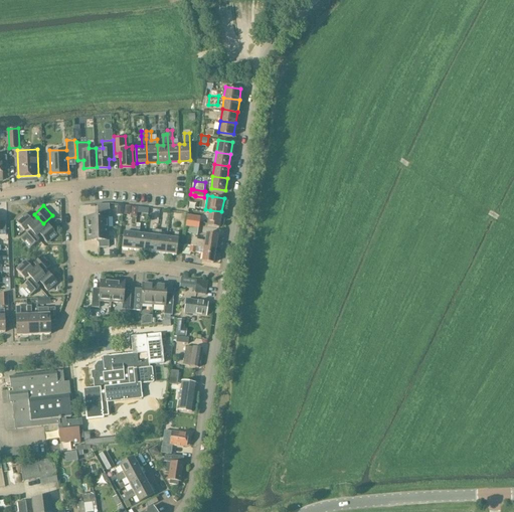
[(88,225),(109,224),(109,214),(111,214),(110,207),(98,208),(99,214),(88,214),(88,225)]
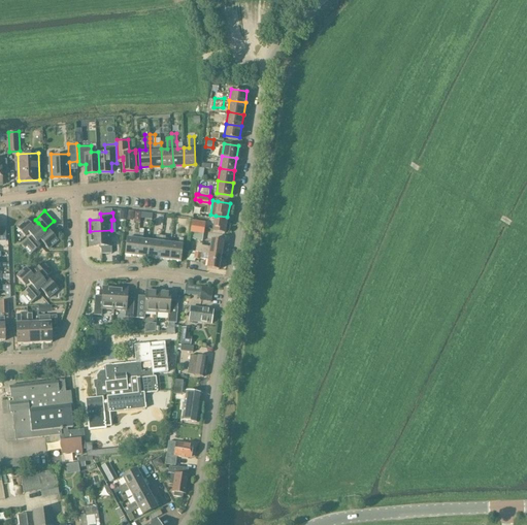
[(225,231),(227,217),(216,216),(213,229),(225,231)]
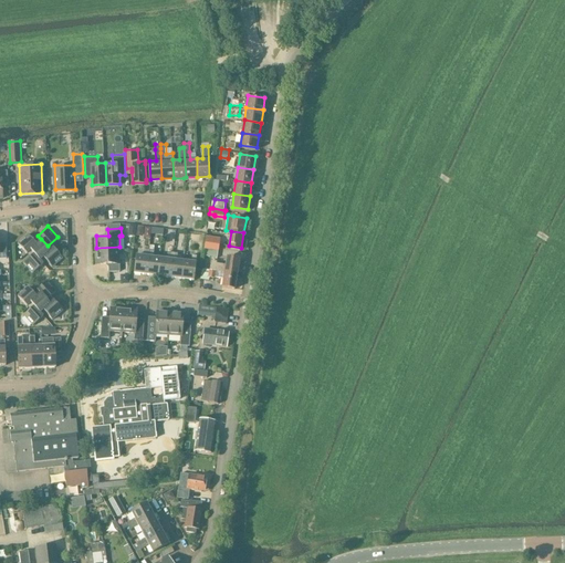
[(31,248),(38,242),(29,232),(19,241),(28,251),(31,248)]
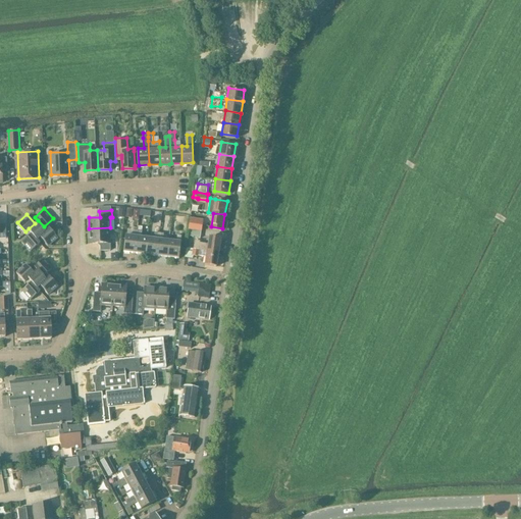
[(46,229),(44,226),(38,220),(35,223),(29,228),(32,231),(38,238),(41,235),(46,229)]
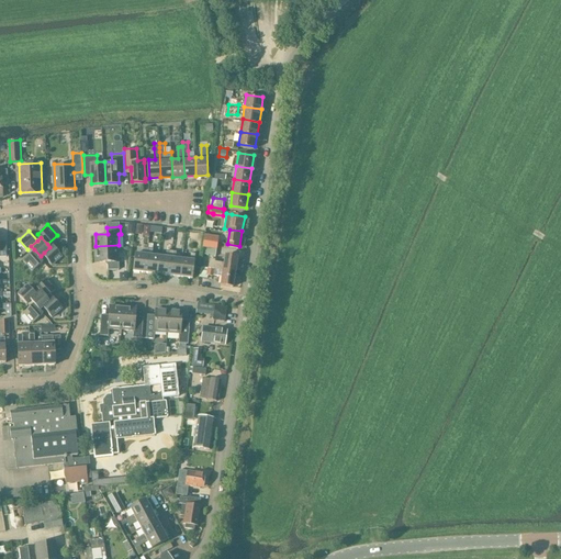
[(217,247),(219,239),(204,237),(203,245),(204,245),(217,247)]
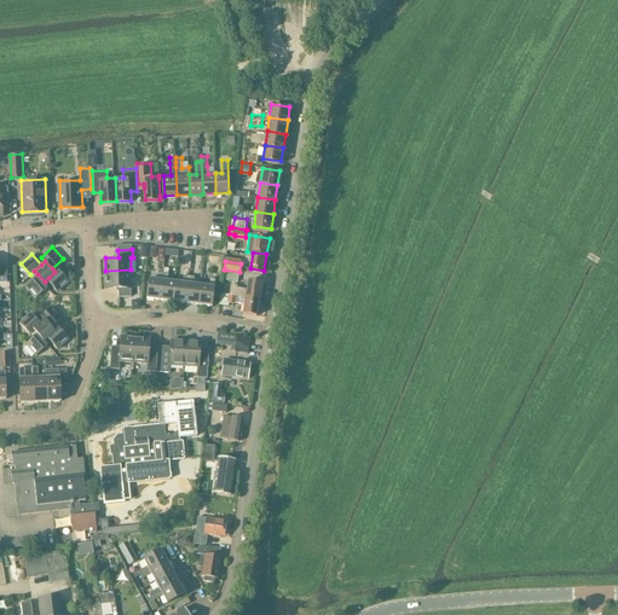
[(55,272),(48,278),(58,289),(69,279),(59,268),(55,272)]
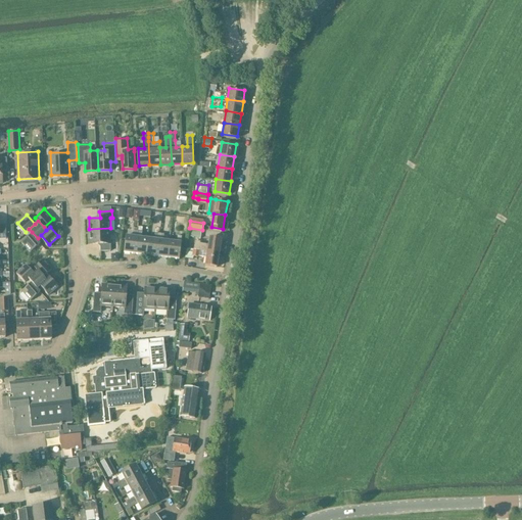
[(110,228),(89,229),(90,242),(101,242),(101,249),(111,248),(111,241),(110,228)]
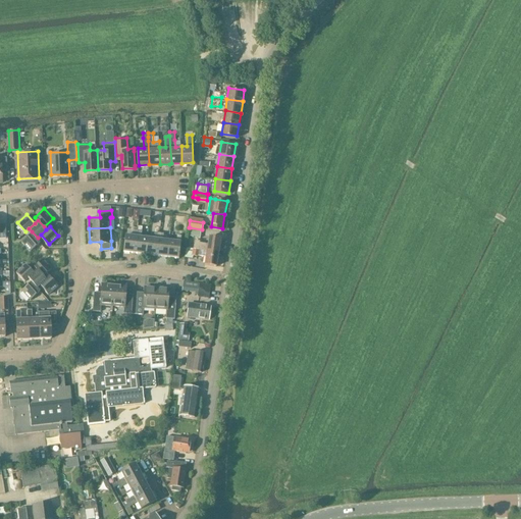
[(136,251),(138,228),(134,227),(133,234),(126,232),(124,250),(136,251)]
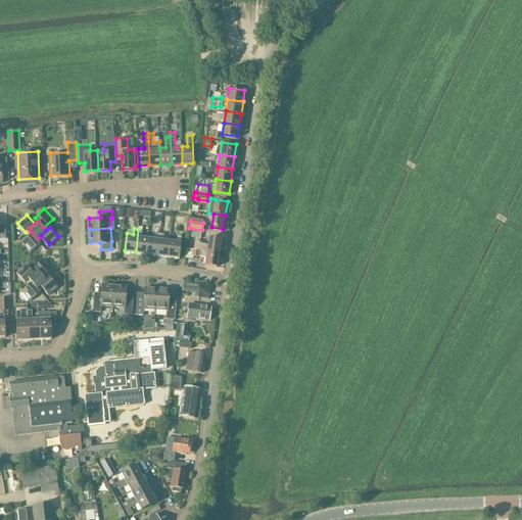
[(136,251),(146,252),(148,236),(142,235),(143,229),(138,229),(136,251)]
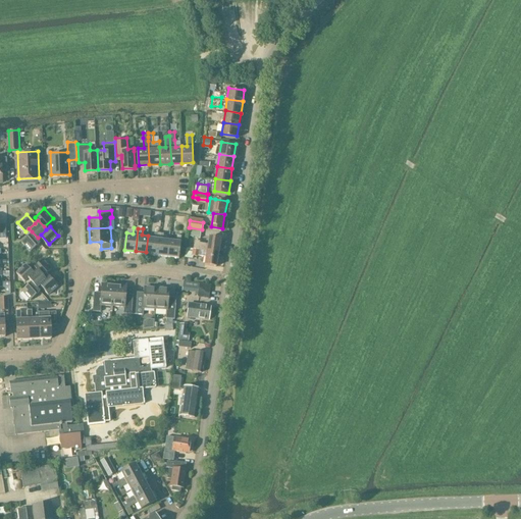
[(148,236),(146,252),(157,254),(160,230),(156,230),(155,237),(148,236)]
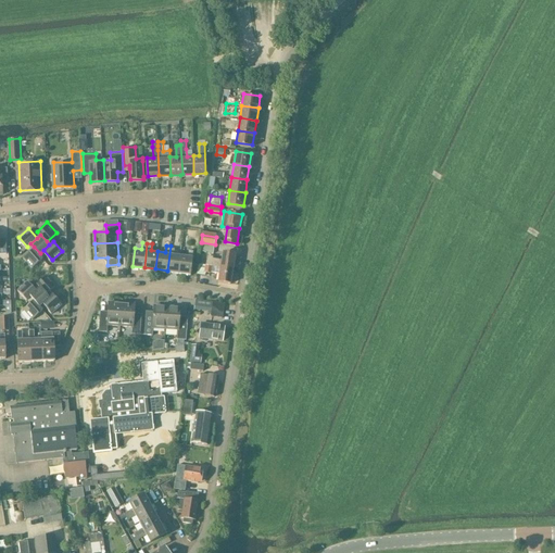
[(167,271),(179,272),(181,254),(175,253),(175,247),(171,246),(167,271)]
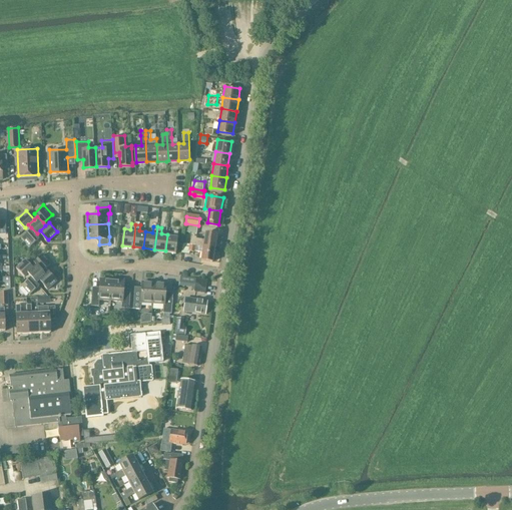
[(40,236),(37,233),(31,227),(22,235),(30,245),(40,236)]
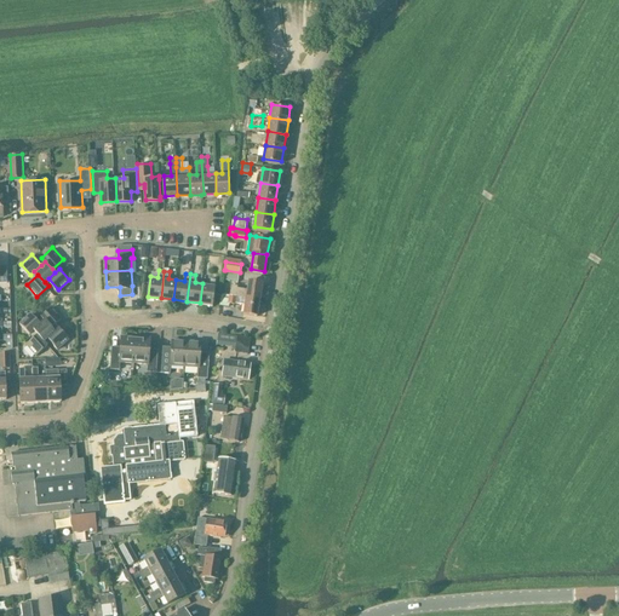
[(202,283),(200,303),(213,304),(217,277),(211,277),(210,285),(202,283)]
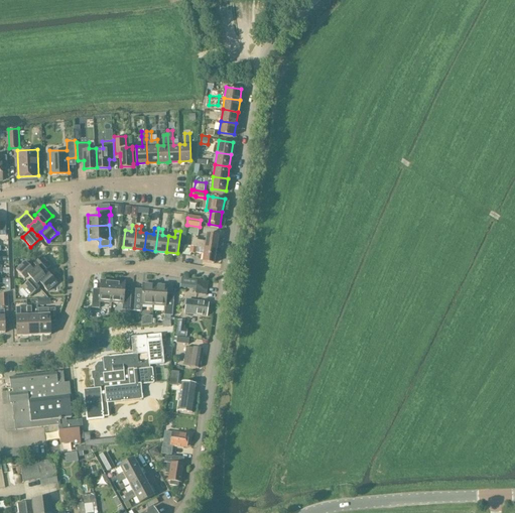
[(191,245),(217,248),(219,234),(208,232),(207,239),(198,238),(199,236),(194,236),(194,237),(192,237),(191,245)]
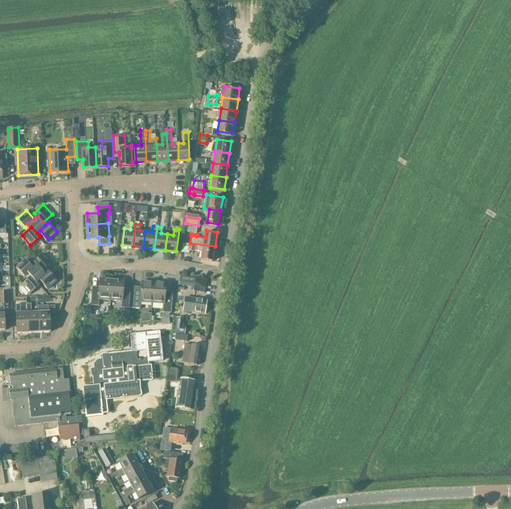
[(215,246),(190,243),(189,248),(198,250),(198,249),(203,250),(202,257),(213,259),(215,246)]
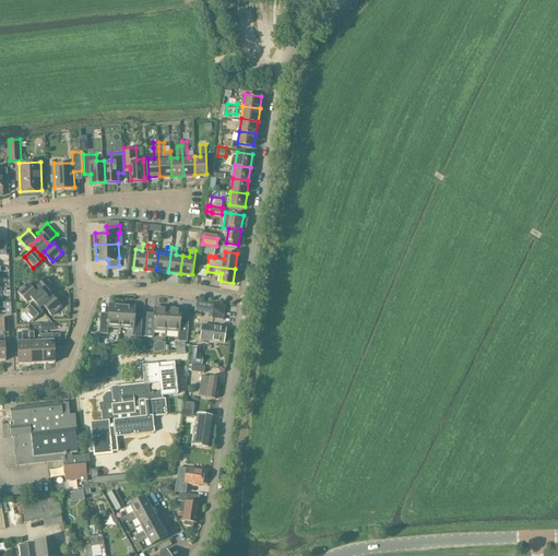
[(40,287),(47,294),(57,285),(47,275),(37,284),(40,287)]
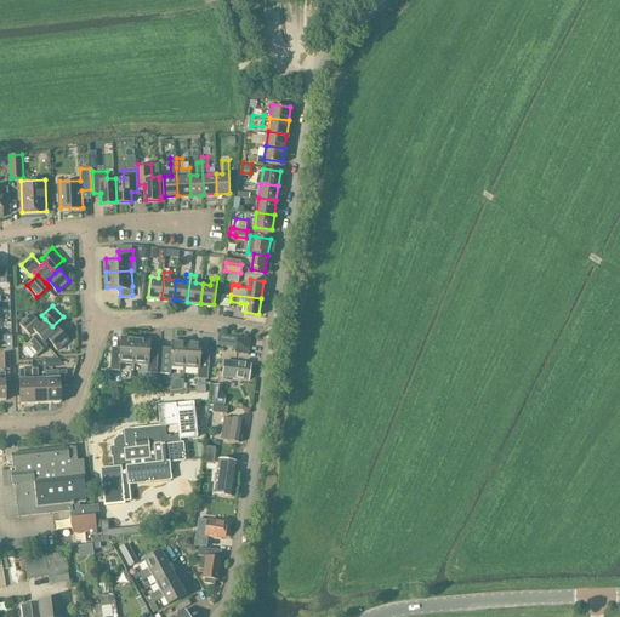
[(34,330),(41,323),(32,312),(21,321),(30,333),(34,330)]
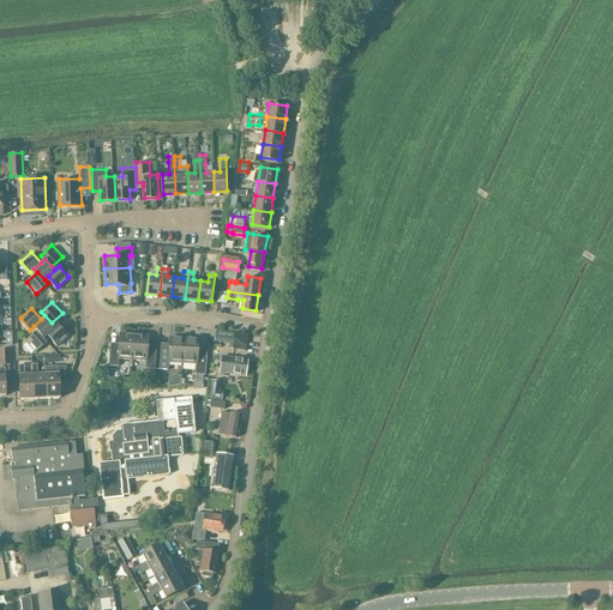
[(54,326),(52,322),(44,315),(41,319),(34,326),(37,330),(44,336),(48,333),(54,326)]
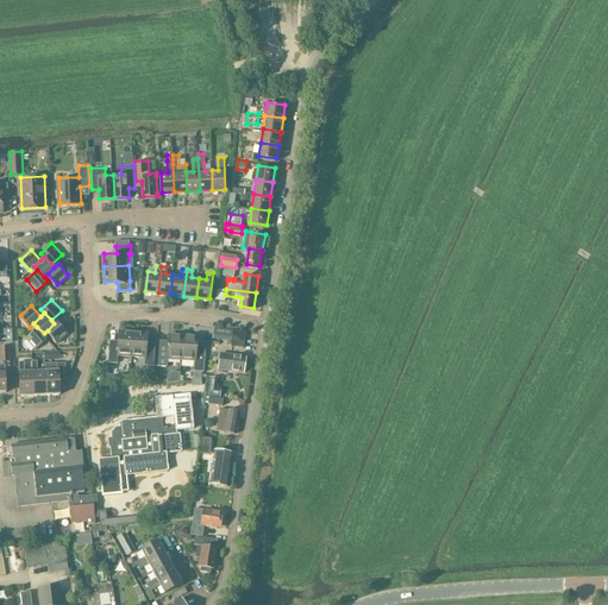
[(54,323),(48,331),(57,341),(68,331),(58,320),(54,323)]
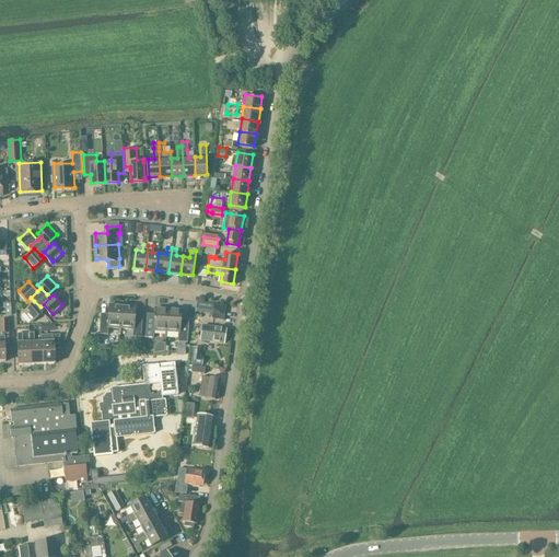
[(198,300),(197,306),(214,309),(214,302),(198,300)]
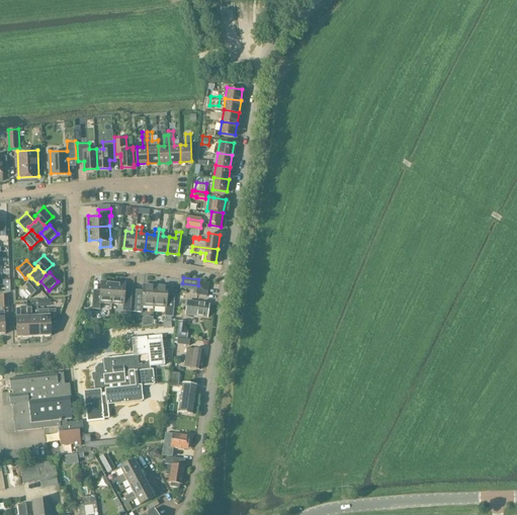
[(40,287),(37,283),(31,278),(22,286),(30,295),(40,287)]
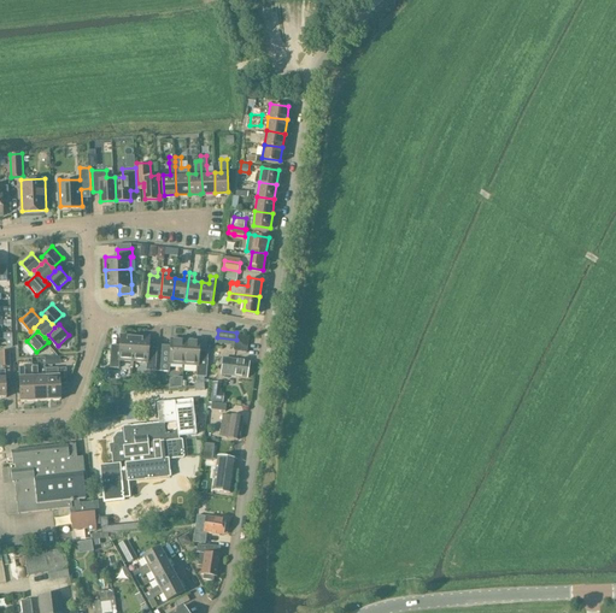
[(134,359),(135,334),(121,332),(121,347),(112,347),(111,365),(119,365),(121,358),(134,359)]
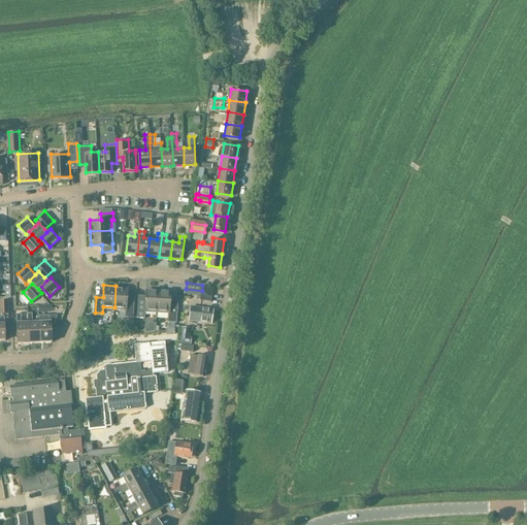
[(213,286),(202,285),(202,291),(201,298),(211,300),(213,286)]
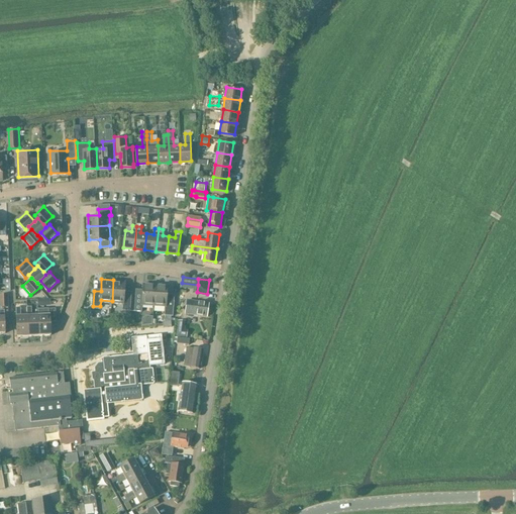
[(113,280),(112,301),(123,302),(123,308),(131,309),(132,294),(125,293),(125,281),(113,280)]
